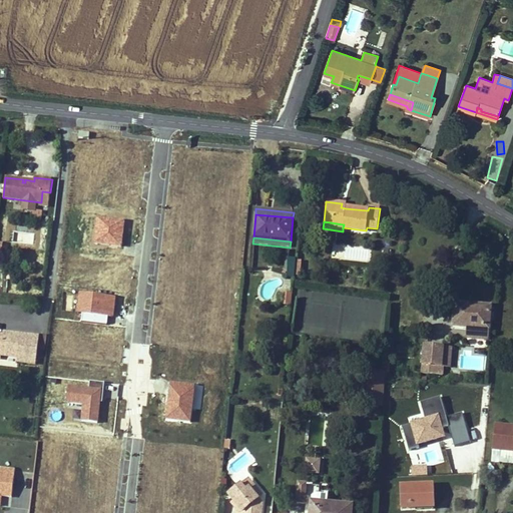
[(34,254),(44,255),(46,240),(36,238),(34,254)]
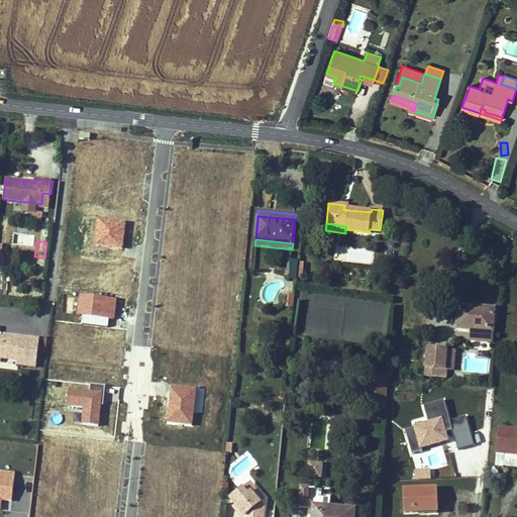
[(296,280),(298,263),(291,262),(289,279),(296,280)]
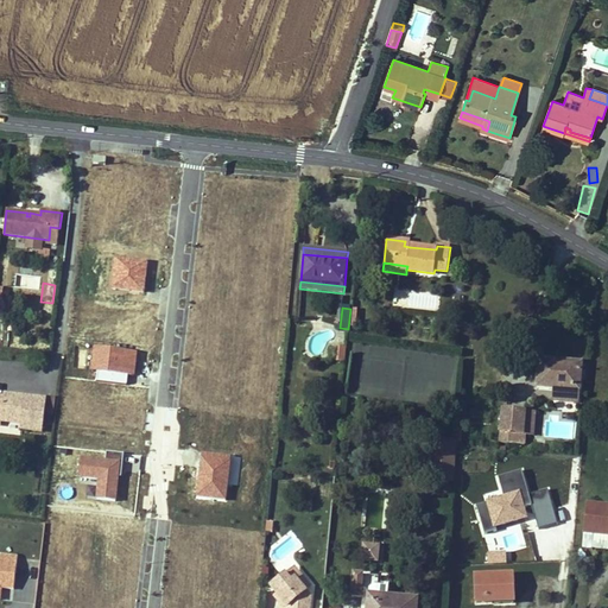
[(578,403),(582,363),(539,360),(537,387),(555,388),(555,394),(561,394),(561,400),(578,403)]
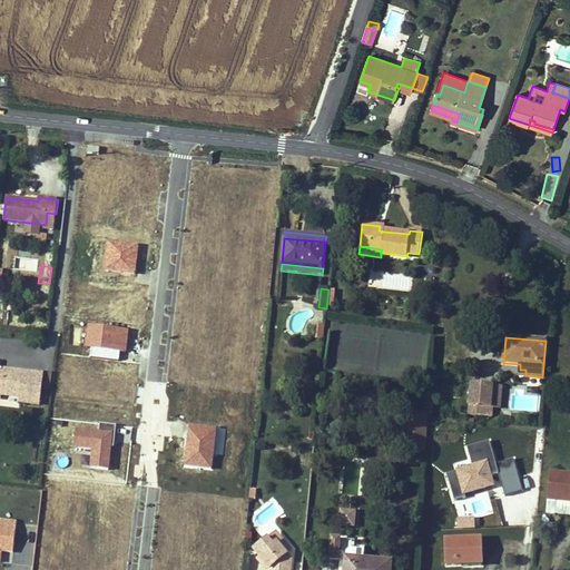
[(40,404),(43,374),(20,372),(20,374),(17,374),(17,371),(3,370),(3,373),(0,372),(0,399),(1,400),(2,393),(21,395),(20,402),(40,404)]
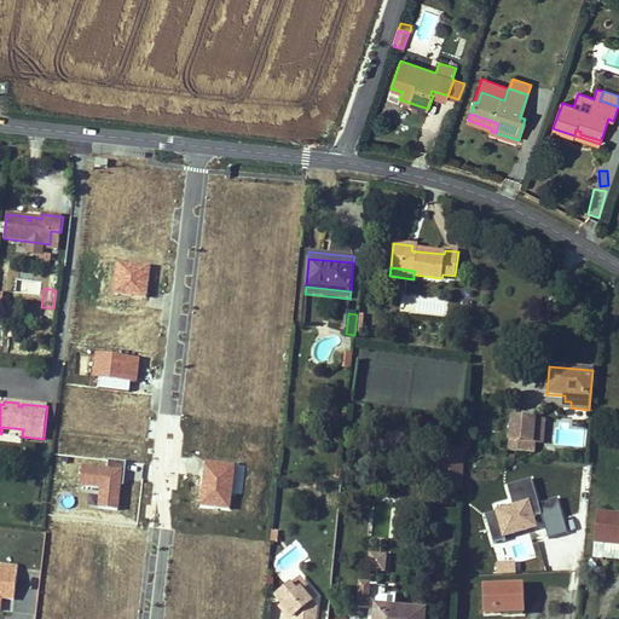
[(533,441),(534,420),(513,417),(510,451),(534,452),(536,441),(533,441)]
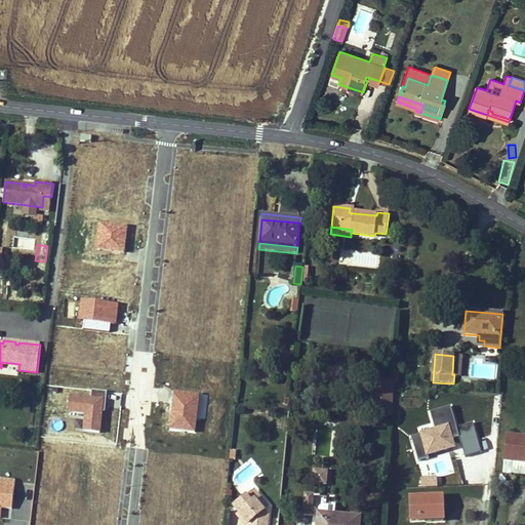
[(460,375),(462,357),(453,356),(452,374),(454,374),(460,375)]
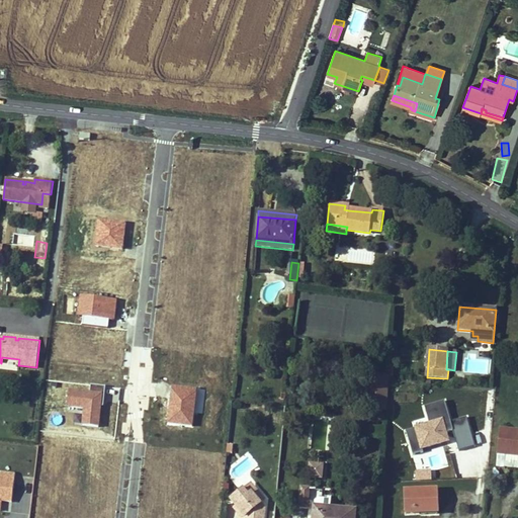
[(387,411),(389,373),(368,372),(366,410),(387,411)]
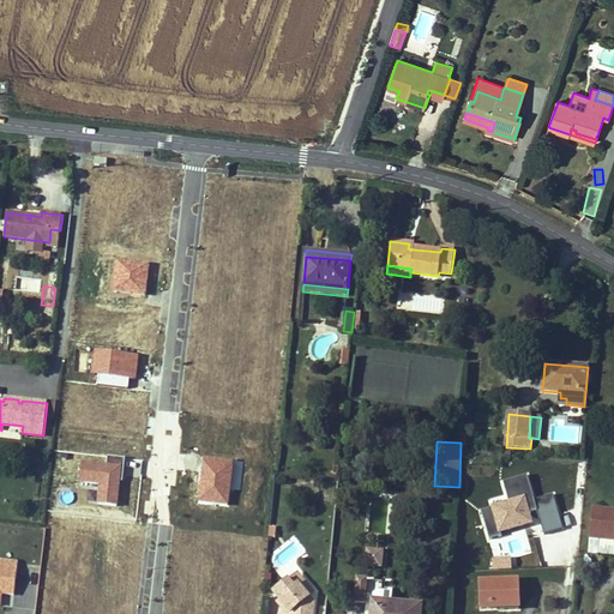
[(506,500),(480,506),(487,536),(534,525),(531,511),(536,510),(542,534),(563,529),(554,493),(534,498),(528,474),(501,480),(506,500)]
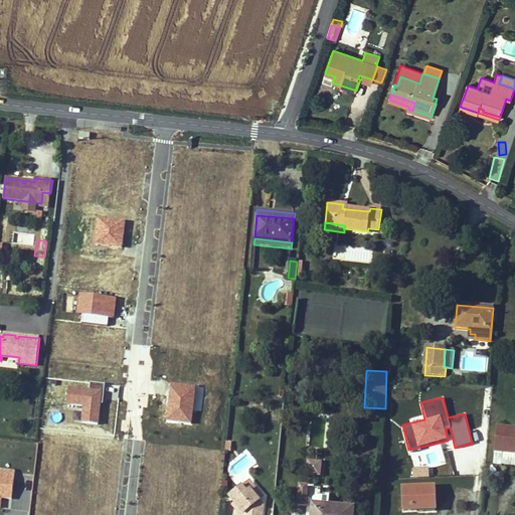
[(514,428),(497,427),(494,451),(514,453),(514,428)]
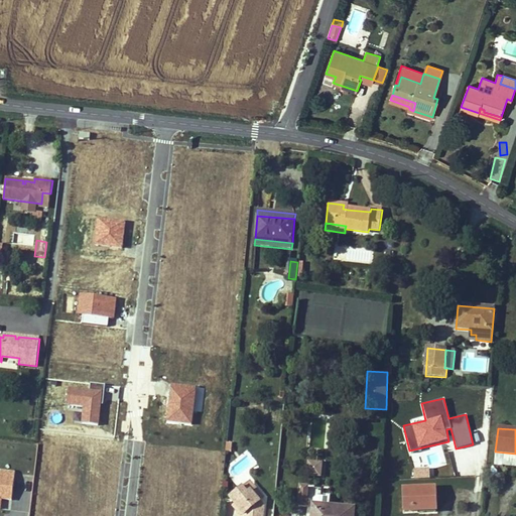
[(437,450),(425,455),(429,466),(441,461),(437,450)]
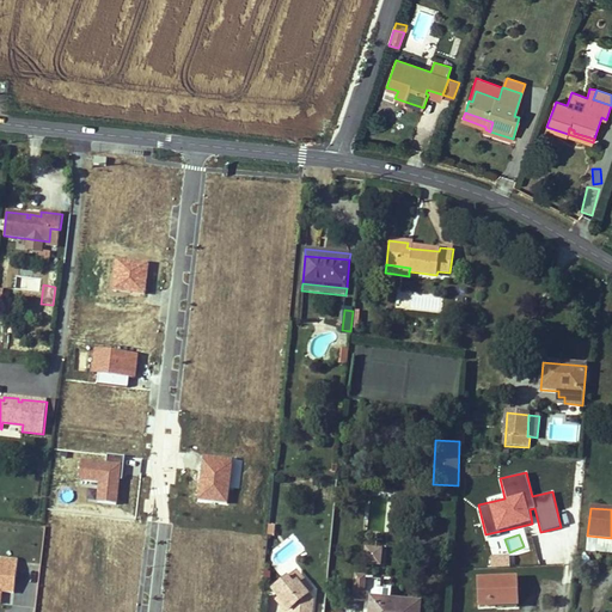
[(380,564),(381,550),(367,549),(366,563),(380,564)]
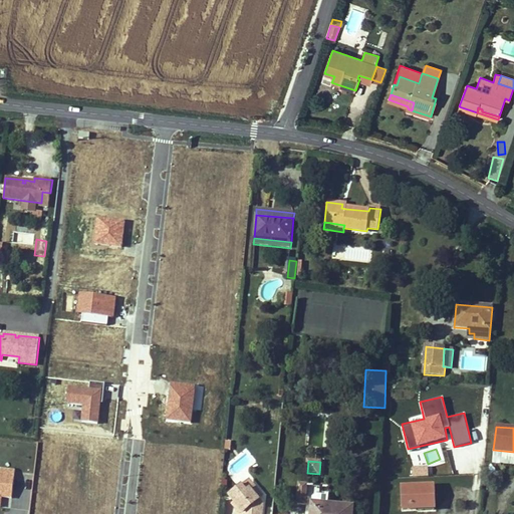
[(414,477),(429,476),(428,466),(413,466),(414,477)]
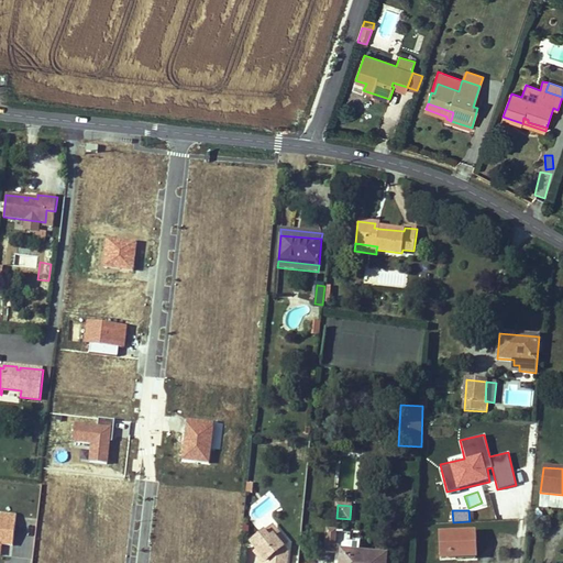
[(14,531),(17,516),(0,514),(0,549),(1,549),(1,544),(13,545),(14,536),(10,536),(11,530),(14,531)]
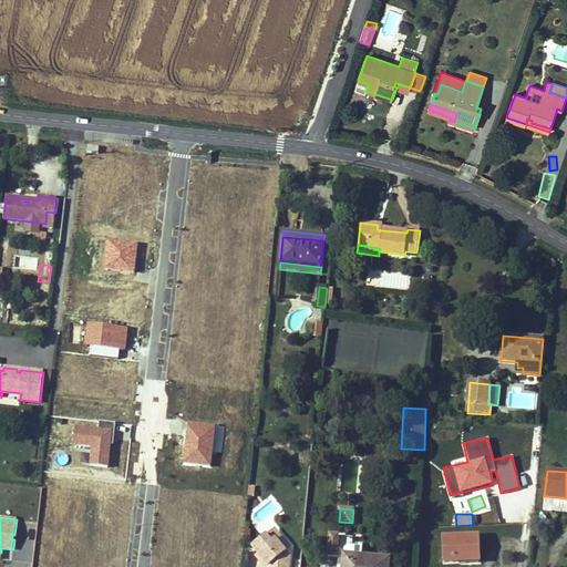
[(290,548),(275,529),(267,536),(271,542),(276,539),(286,552),(290,548)]
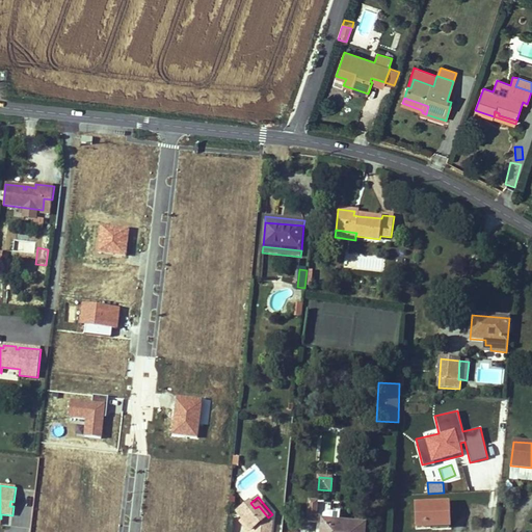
[(270,531),(272,523),(268,517),(259,506),(255,508),(250,503),(237,513),(242,520),(251,531),(270,531)]
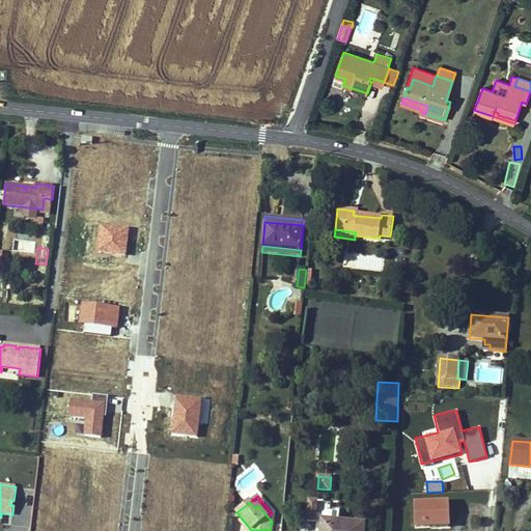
[(363,530),(364,524),(337,521),(337,516),(333,515),(334,512),(330,511),(331,503),(309,502),(307,522),(317,523),(322,523),(320,530),(363,530)]
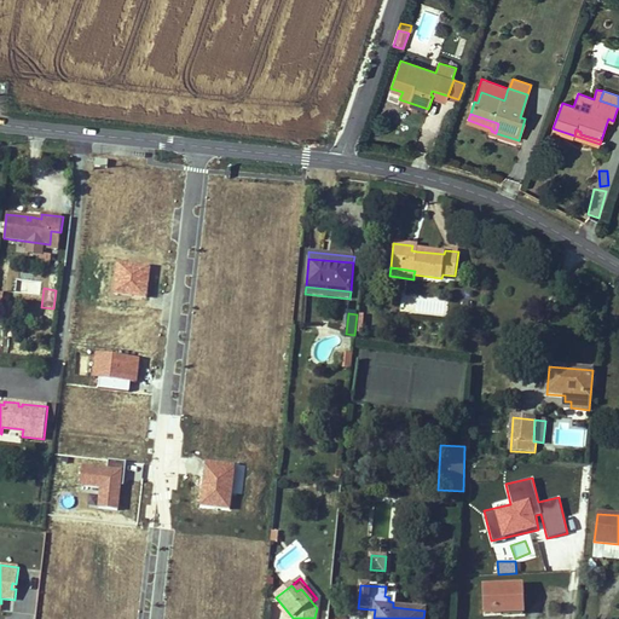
[(522,608),(522,586),(485,588),(486,614),(504,613),(504,615),(509,614),(509,609),(522,608)]
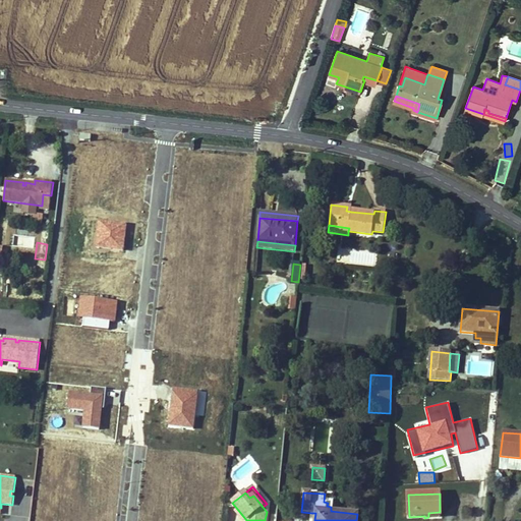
[(246,520),(237,509),(235,511),(243,520),(246,520)]
